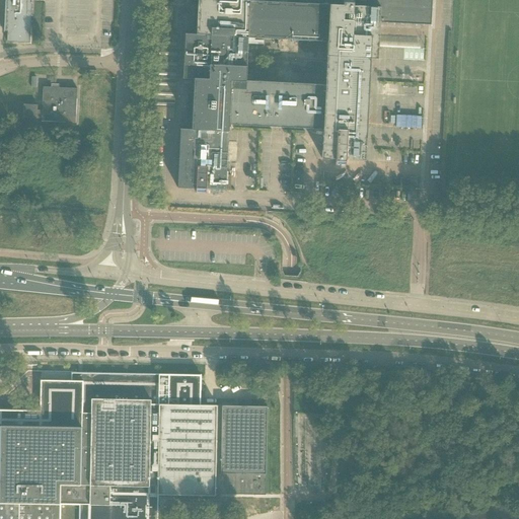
[(29,0),(5,0),(4,32),(5,31),(7,31),(7,42),(18,43),(18,41),(21,41),(21,43),(30,44),(30,27),(28,27),(29,0)]
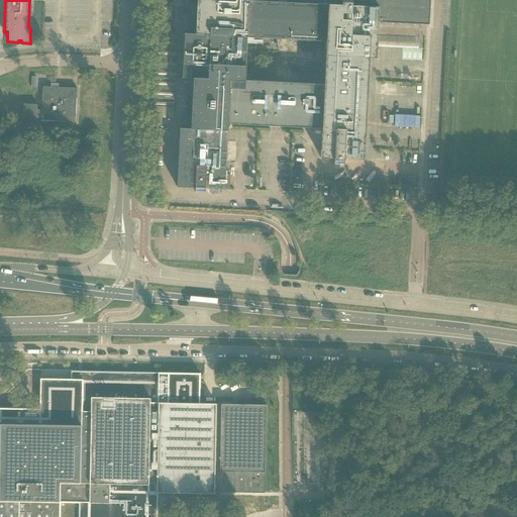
[(193,79),(193,93),(191,115),(191,129),(180,128),(177,187),(195,188),(195,192),(205,192),(205,189),(224,190),(225,188),(229,188),(229,176),(225,175),(228,124),(322,129),(320,158),(334,159),(333,164),(343,164),(344,160),(364,161),(365,150),(369,59),(377,59),(378,34),(378,23),(429,25),(429,0),(341,0),(341,5),(306,4),(306,3),(264,1),(264,2),(263,2),(248,1),(233,0),(197,0),(196,34),(184,34),(182,79),(193,79)]
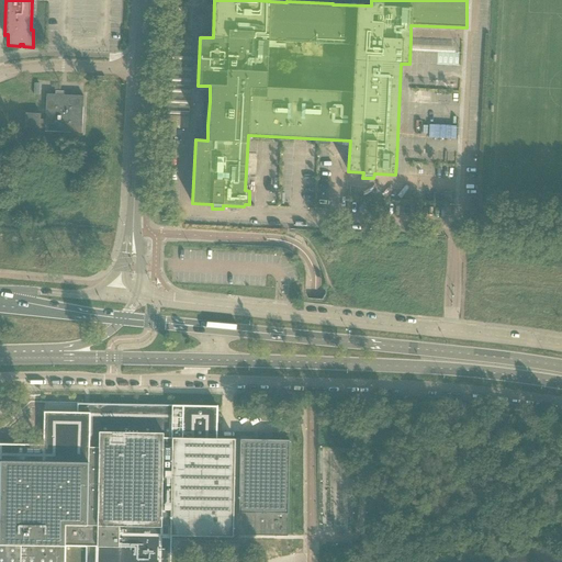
[(178,21),(187,22),(188,8),(178,8),(178,21)]
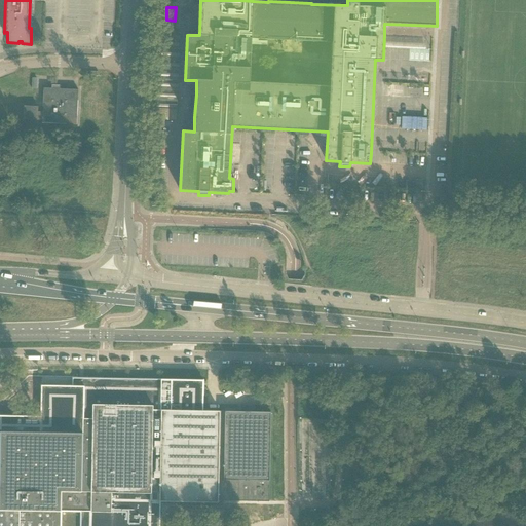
[(23,129),(36,130),(37,120),(42,120),(42,123),(76,124),(78,90),(60,89),(60,90),(51,90),(51,88),(43,88),(42,112),(37,112),(37,107),(24,106),(23,129)]
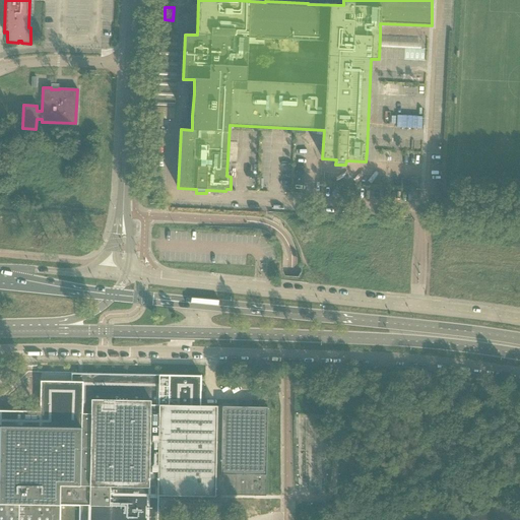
[(0,519),(59,519),(60,505),(79,506),(79,519),(157,519),(157,500),(159,500),(220,501),(220,495),(266,496),(267,407),(260,407),(258,407),(252,407),(252,400),(238,400),(238,406),(217,406),(200,406),(201,377),(201,376),(127,375),(82,374),(82,382),(41,381),(40,411),(0,410),(0,519)]
